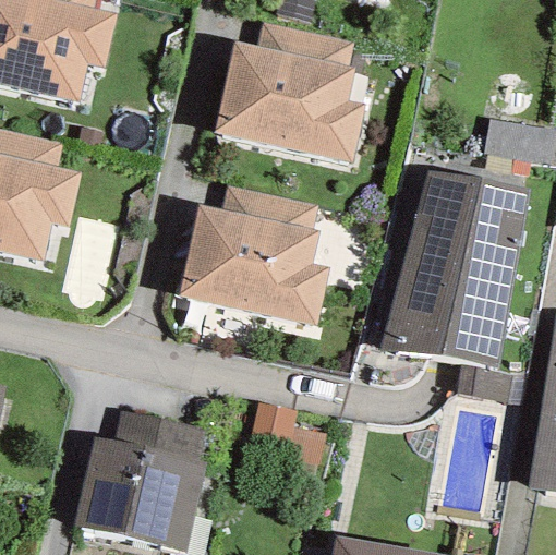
[(105,65),(116,10),(93,4),(94,0),(0,0),(0,81),(76,100),(85,61),(105,65)]
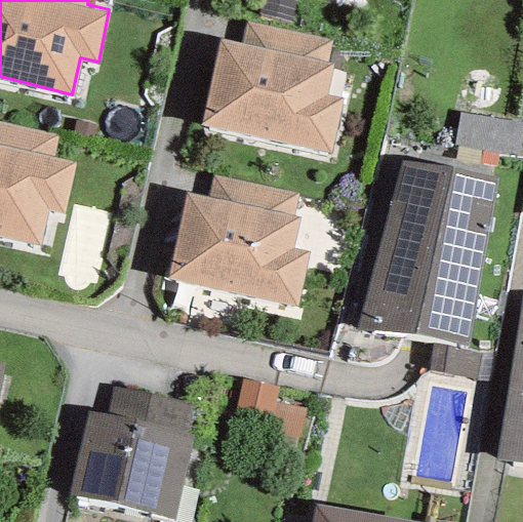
[(291,19),(296,0),(262,0),(259,11),(291,19)]
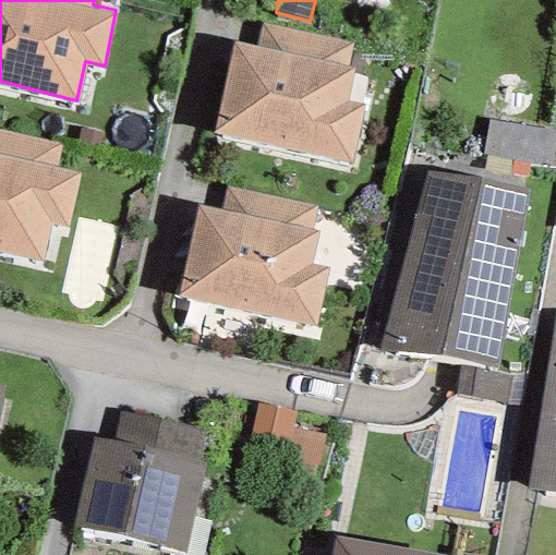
[(350,159),(362,105),(346,100),(353,67),(347,65),(352,43),(262,22),(257,43),(234,38),(215,130),(350,159)]
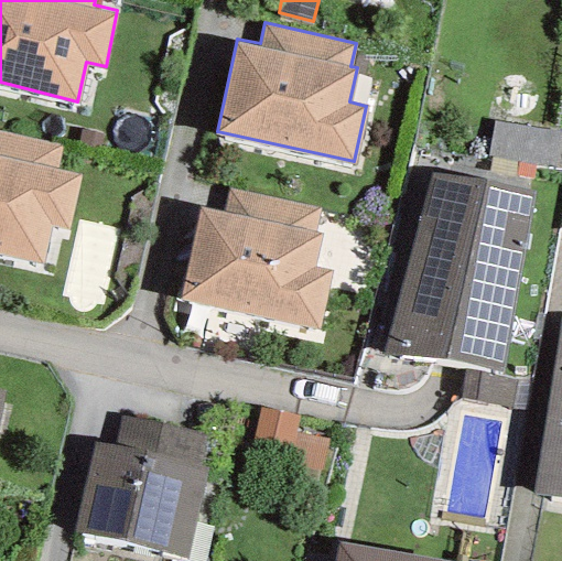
[(561,129),(495,119),(489,153),(521,160),(537,162),(561,165),(561,129)]
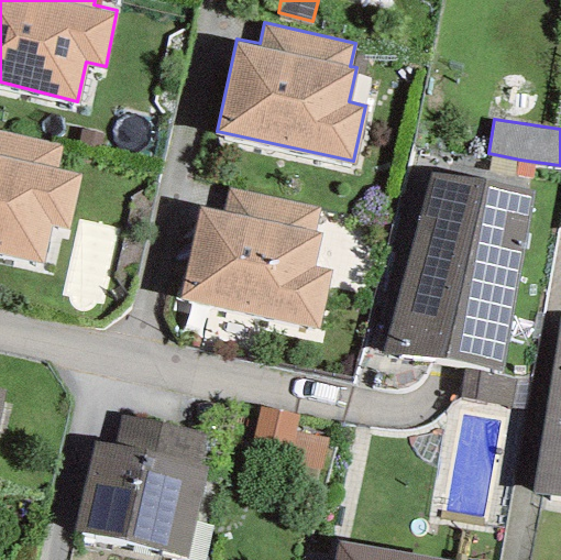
[(70,227),(83,171),(59,165),(65,141),(0,127),(0,251),(43,262),(52,222),(70,227)]
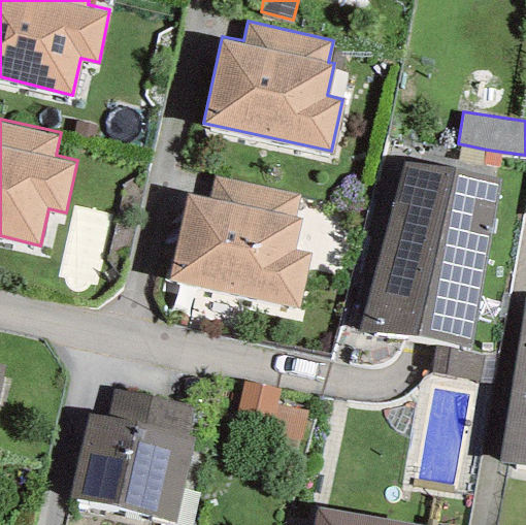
[(486,163),(500,165),(502,152),(488,150),(486,163)]
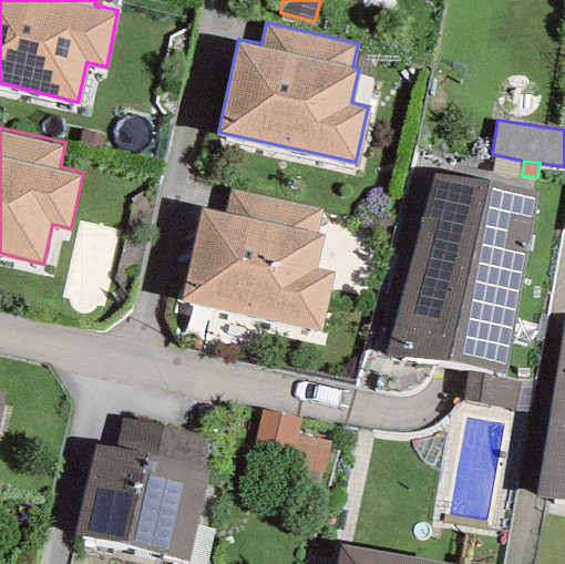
[(537,191),(434,171),(387,354),(504,371),(537,191)]
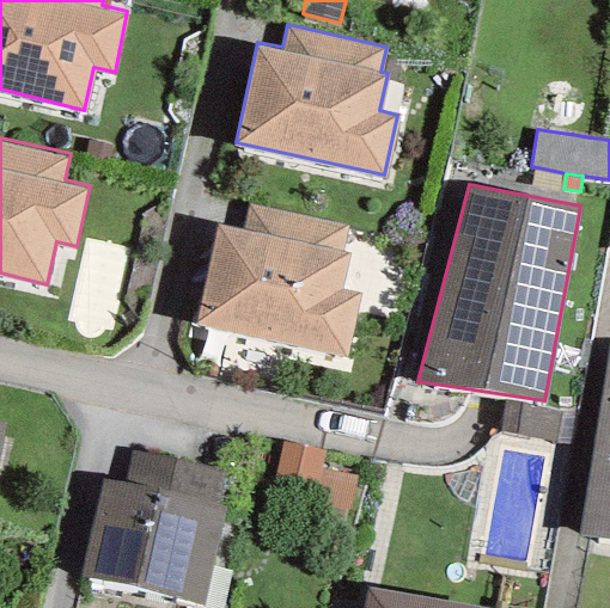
[(347,354),(360,293),(341,289),(349,252),(343,251),(348,225),(250,202),(244,226),(219,221),(197,321),(347,354)]
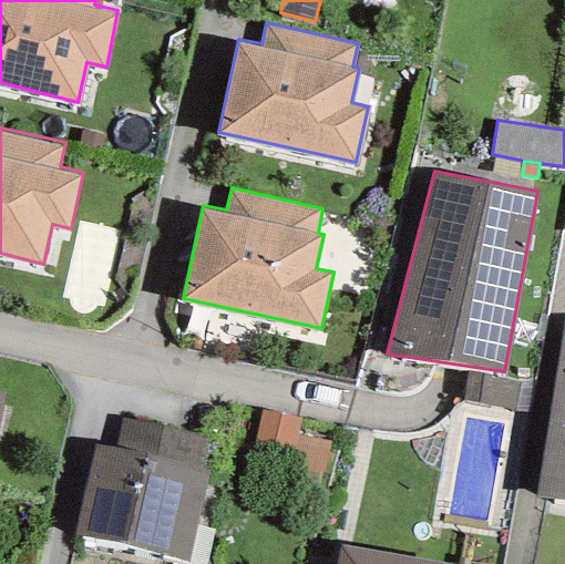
[(564,324),(536,493),(564,498),(564,324)]
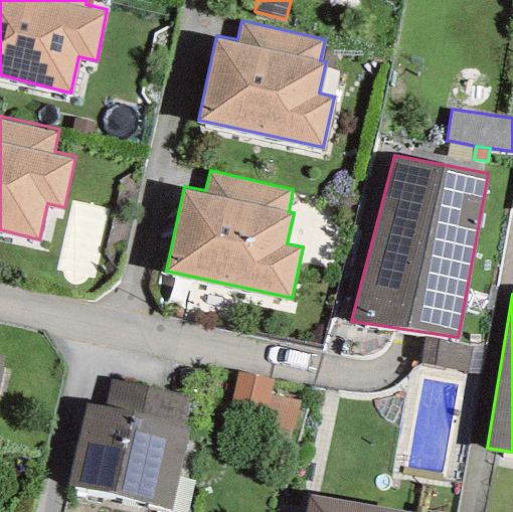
[(468,370),(473,345),(425,336),(420,361),(468,370)]
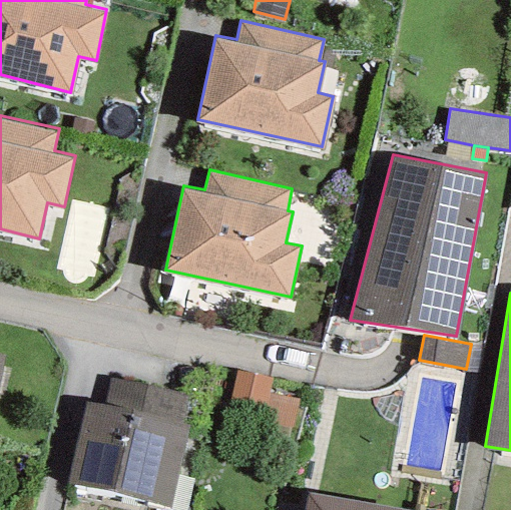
[(294,427),(300,399),(268,391),(271,375),(237,368),(228,412),(294,427)]
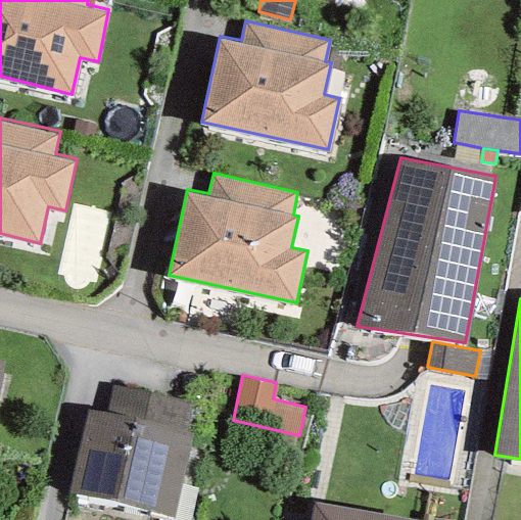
[(191,402),(112,384),(106,410),(87,405),(67,491),(175,516),(193,431),(185,429),(191,402)]
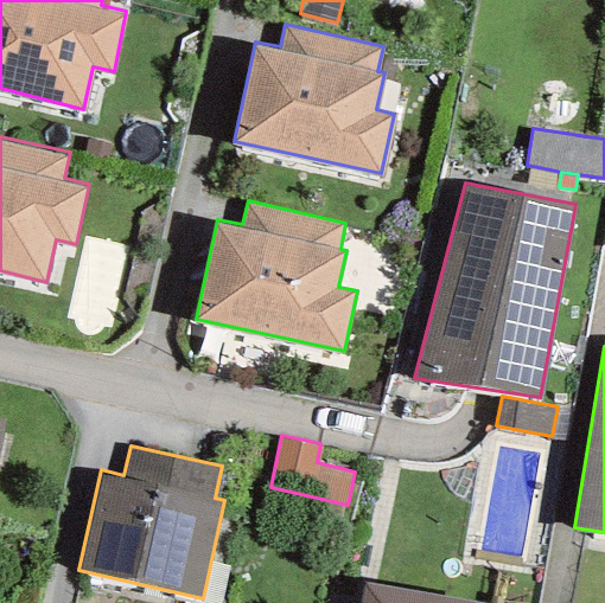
[(491,602),(365,581),(362,602),(491,602)]
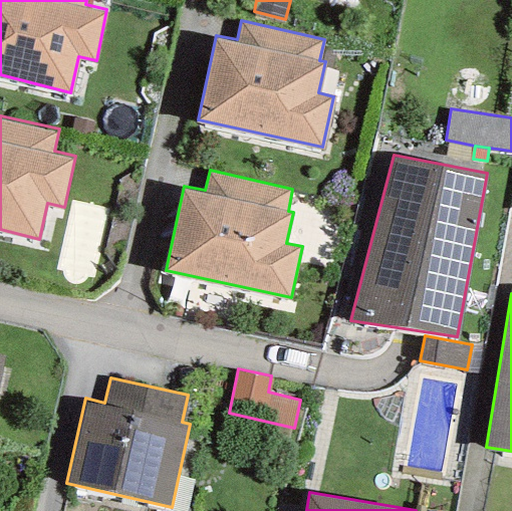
All buildings are outlined.
